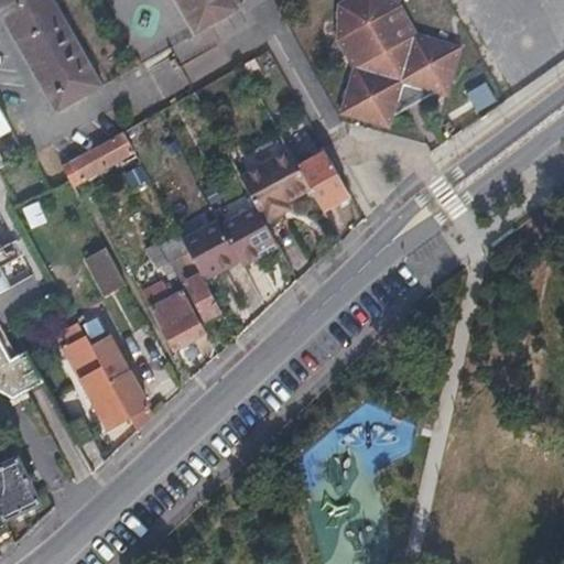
[(53,0),(0,0),(0,8),(57,111),(101,85),(53,0)]
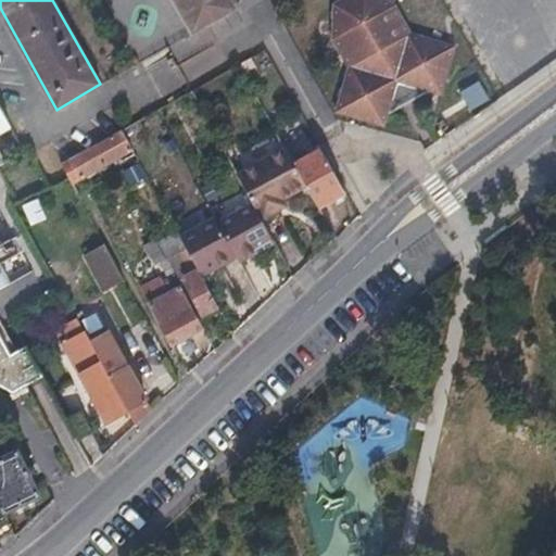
[(173,0),(192,35),(236,10),(230,0),(173,0)]
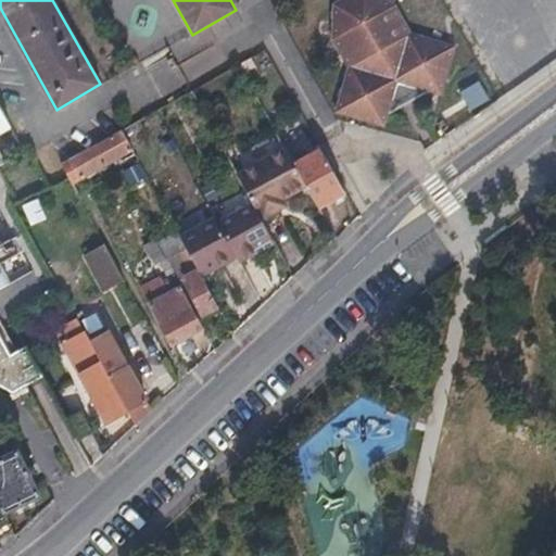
[(441,90),(454,45),(406,33),(390,4),(383,0),(338,0),(333,2),(332,37),(346,64),(333,111),(381,125),(387,105),(421,85),(441,90)]
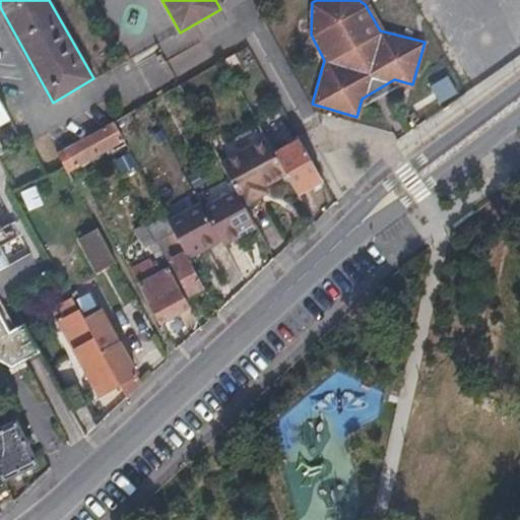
[(0,268),(10,263),(0,245),(0,124),(10,119),(0,100),(0,268)]
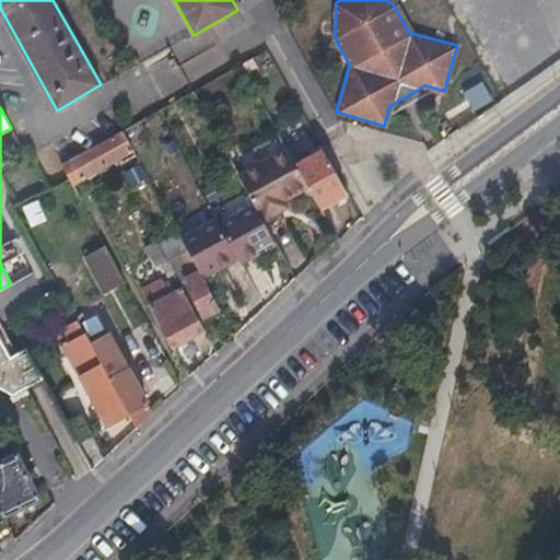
[(123,130),(70,159),(81,178),(135,151),(123,130)]
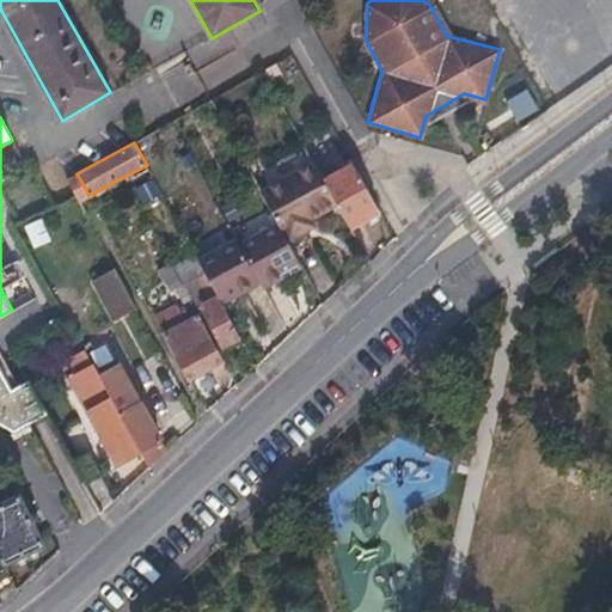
[(280,227),(288,243),(306,233),(303,226),(312,220),(338,206),(325,183),(314,165),(261,194),(280,227)]
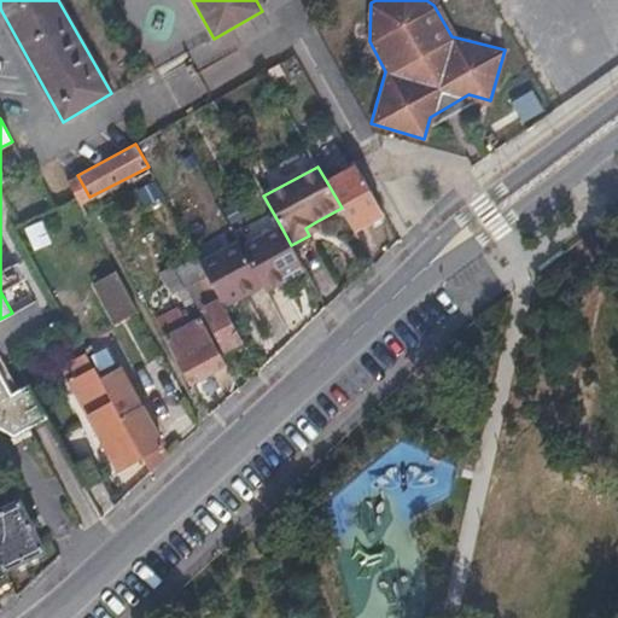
[(355,232),(385,214),(359,168),(328,185),(342,208),(355,232)]
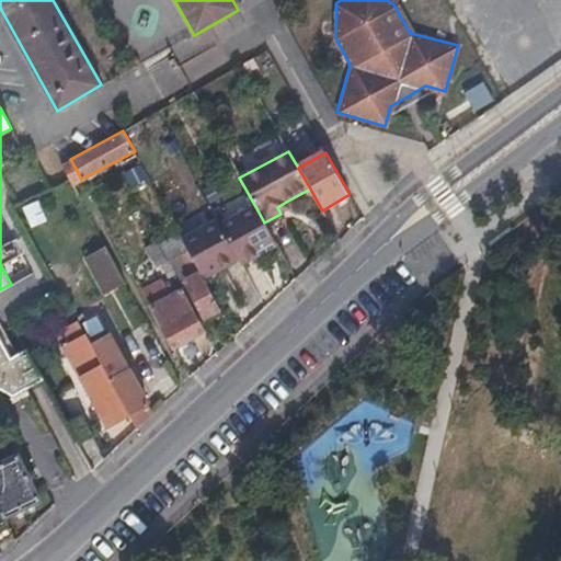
[(29,228),(45,221),(36,199),(21,206),(29,228)]
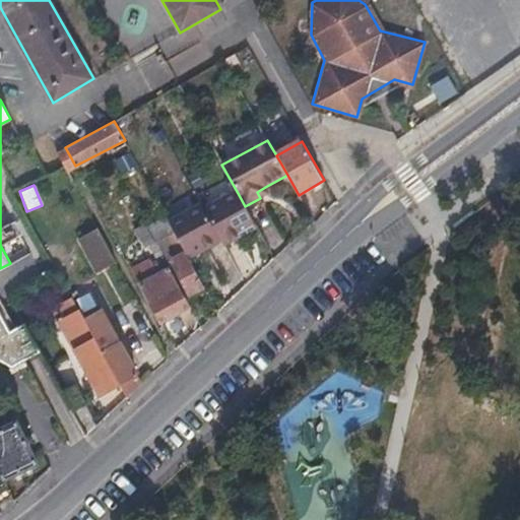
[(268,193),(265,187),(257,192),(260,198),(268,193)]
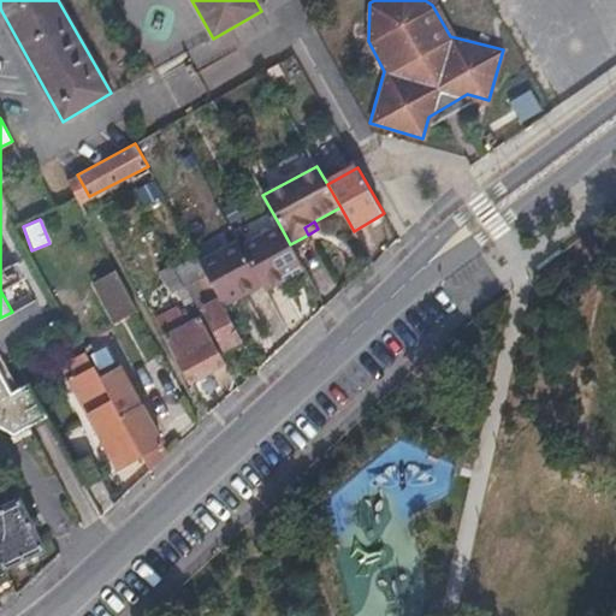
[(261,284),(264,290),(303,268),(290,244),(282,229),(242,249),(261,284)]
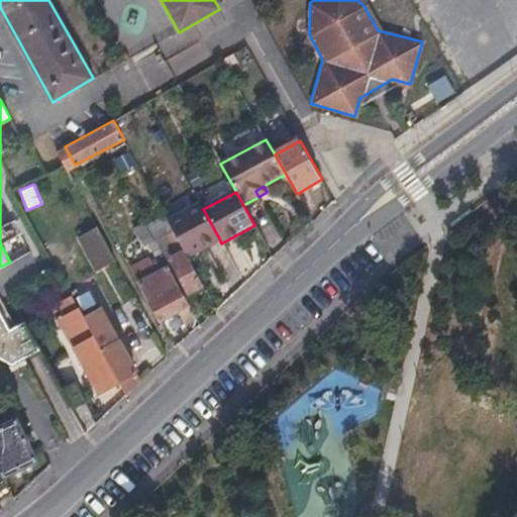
[(169,221),(172,228),(187,255),(219,238),(203,209),(200,203),(169,221)]
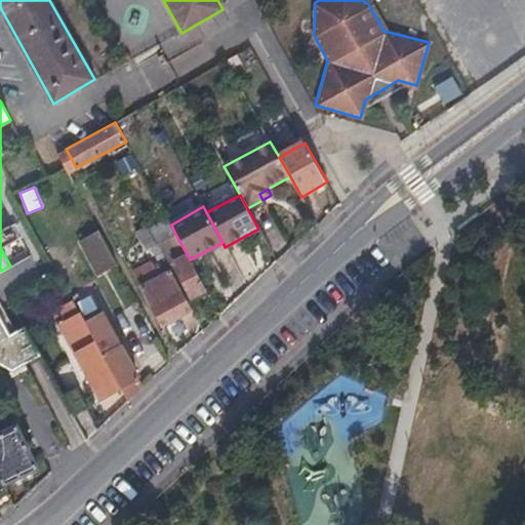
[(96,273),(116,263),(98,231),(79,240),(96,273)]
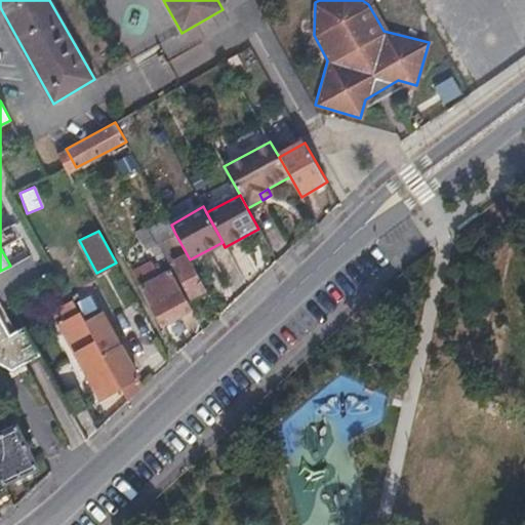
[(190,295),(205,287),(190,259),(174,232),(160,239),(190,295)]
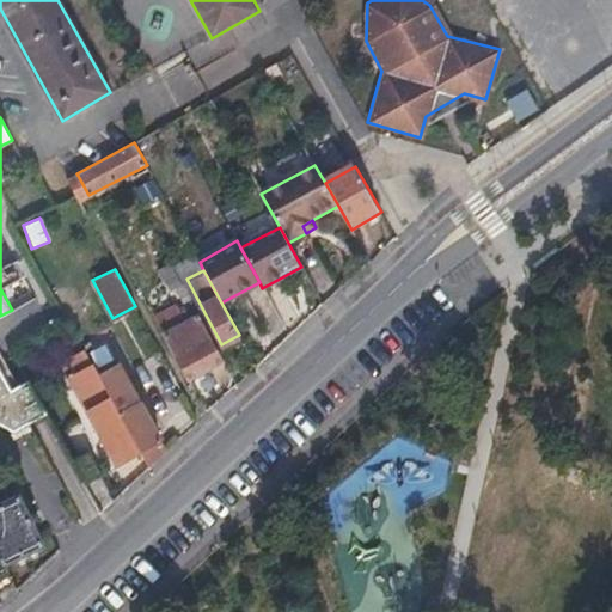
[(190,379),(225,361),(201,314),(164,332),(190,379)]
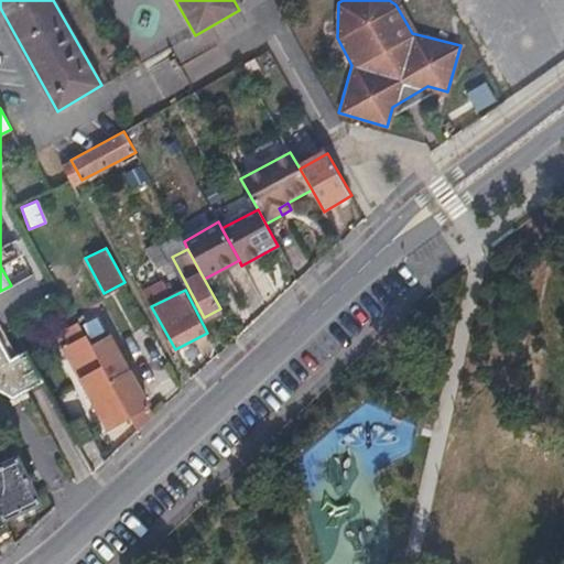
[(107,427),(129,415),(90,344),(78,322),(55,333),(107,427)]
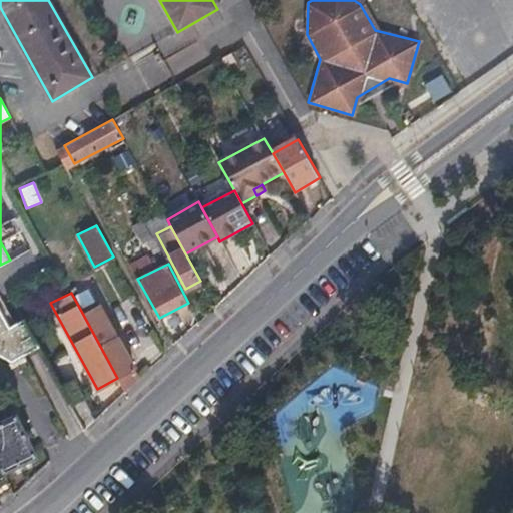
[(0,356),(13,361),(40,347),(24,317),(10,323),(0,305),(0,356)]
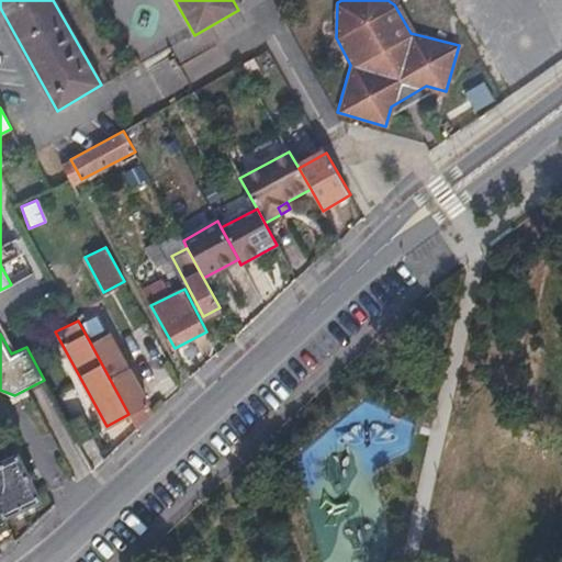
[(90,343),(128,414),(147,404),(108,334),(90,343)]
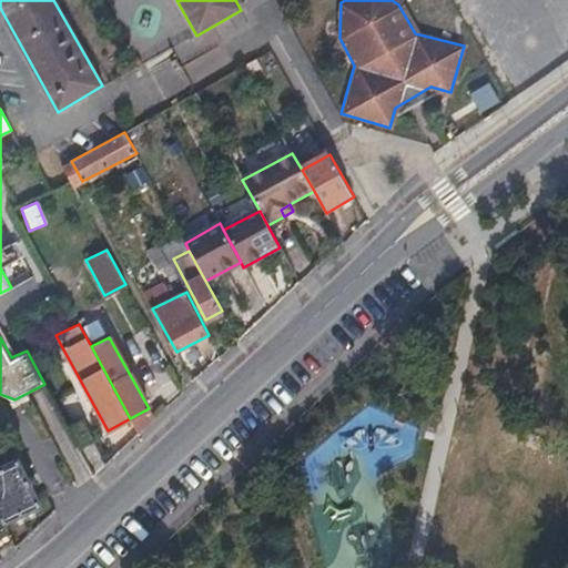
[(0,468),(0,515),(4,525),(40,506),(18,459),(0,468)]
